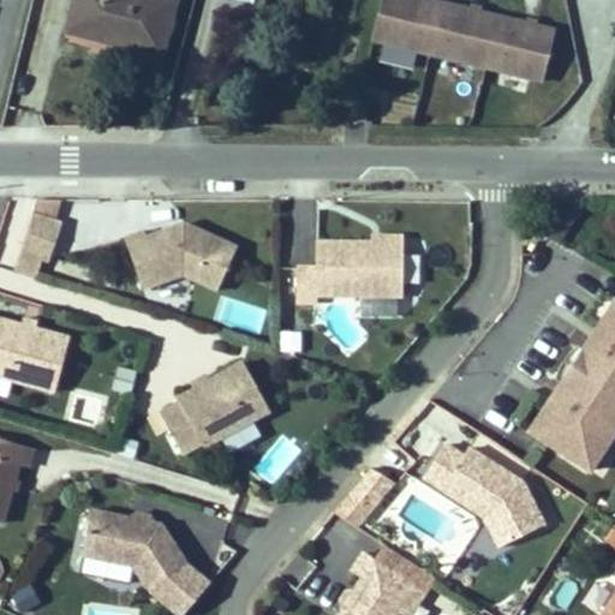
[(66,0),(57,39),(95,49),(94,58),(153,72),(167,18),(117,4),(118,0),(66,0)]
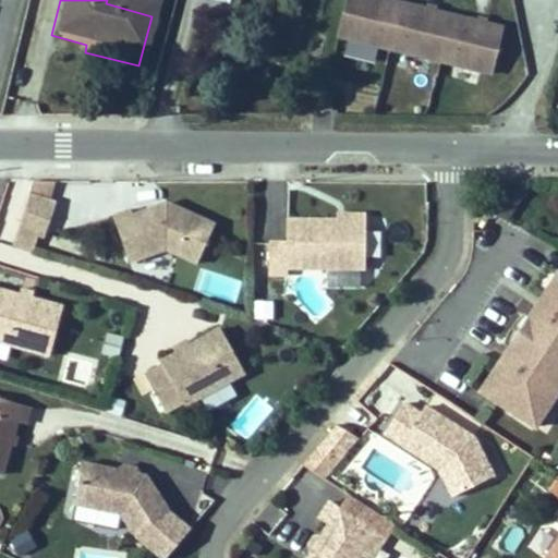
[(493,52),(341,10),(328,56),(478,98),(493,52)]
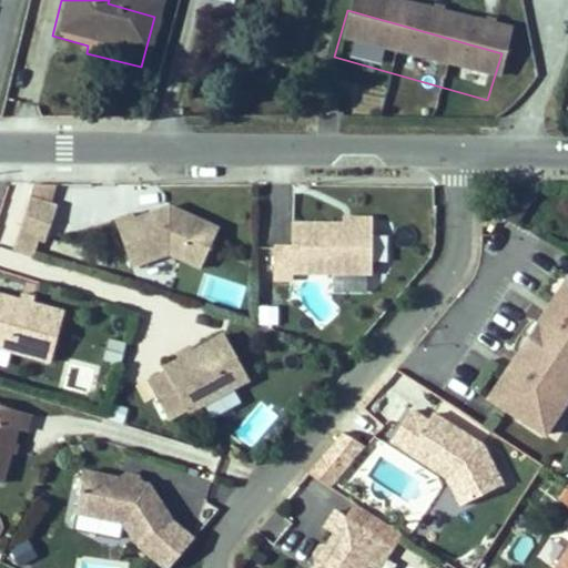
[(87,53),(88,46),(52,36),(50,44),(87,53)]
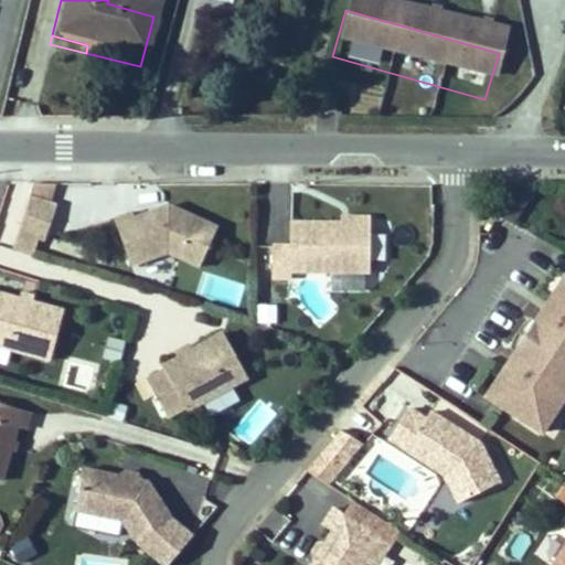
[(330,125),(310,124),(309,137),(329,137),(330,125)]
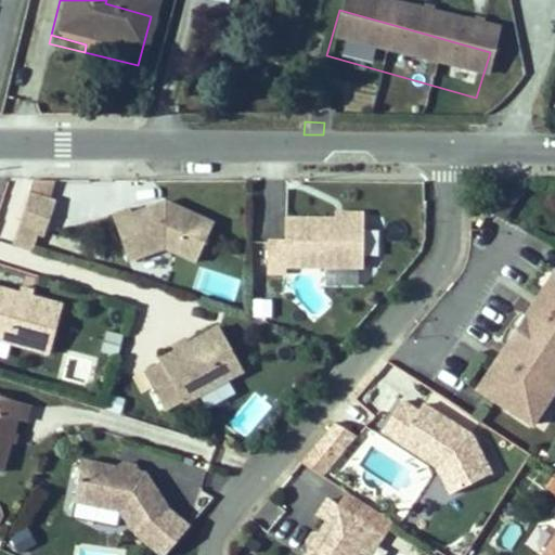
[(50,196),(54,183),(33,177),(28,190),(50,196)]
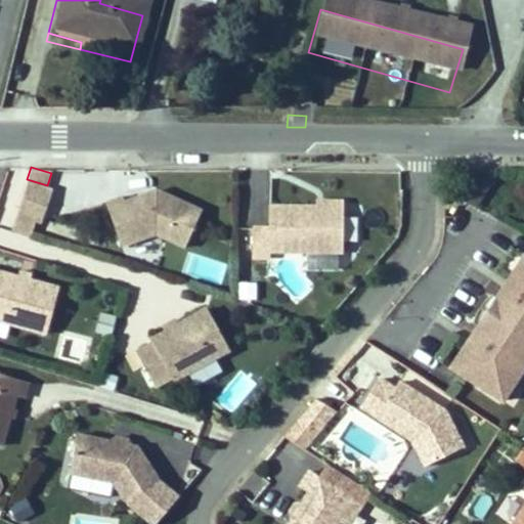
[(35,238),(50,188),(25,181),(10,231),(35,238)]
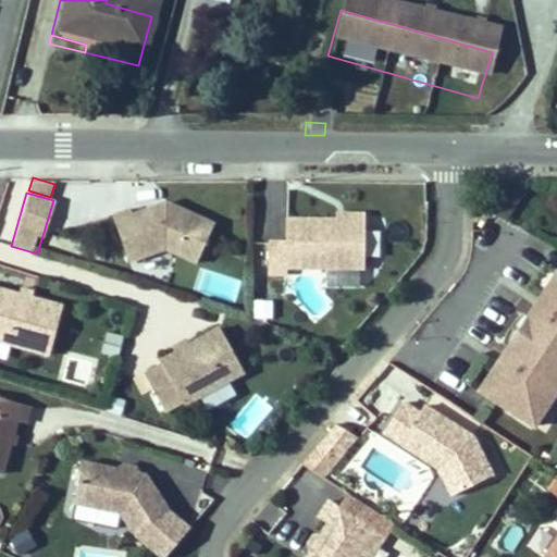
[(273,235),(273,267),(292,267),(292,260),(369,260),(369,213),(341,212),(291,212),(291,235),(273,235)]
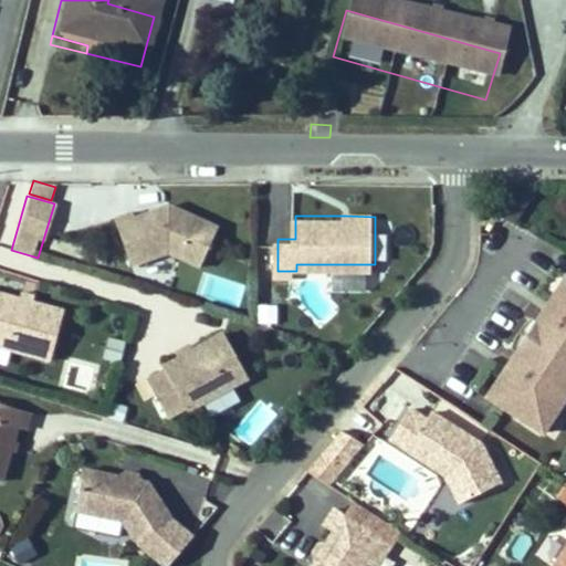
[(127,228),(109,232),(124,280),(142,274),(160,270),(197,286),(216,249),(167,224),(164,231),(147,233),(146,229),(129,233),(127,228)]
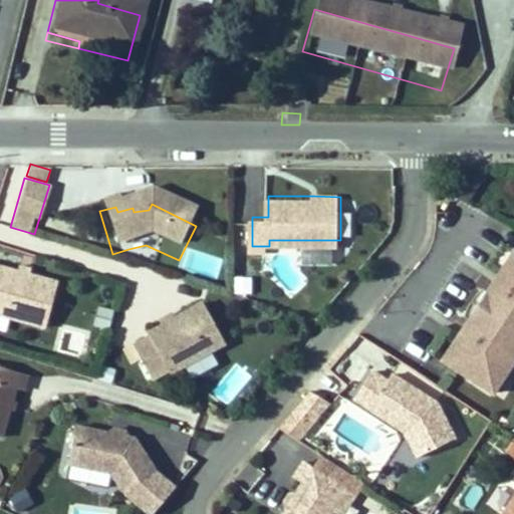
[(185,249),(181,267),(217,276),(222,258),(185,249)]
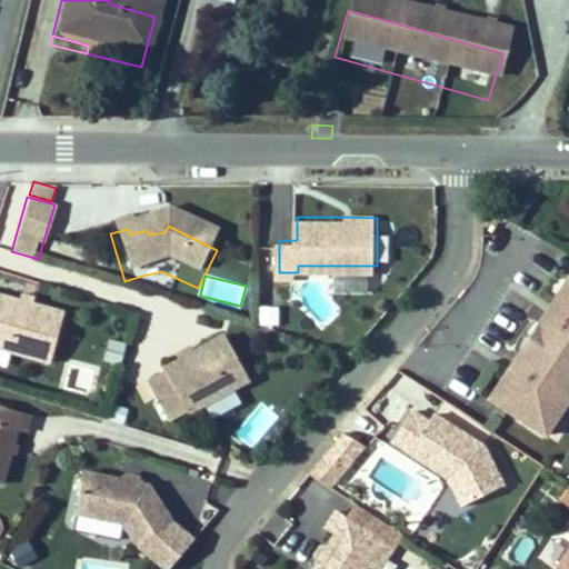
[(563,325),(568,316),(568,300),(557,320),(563,325)]
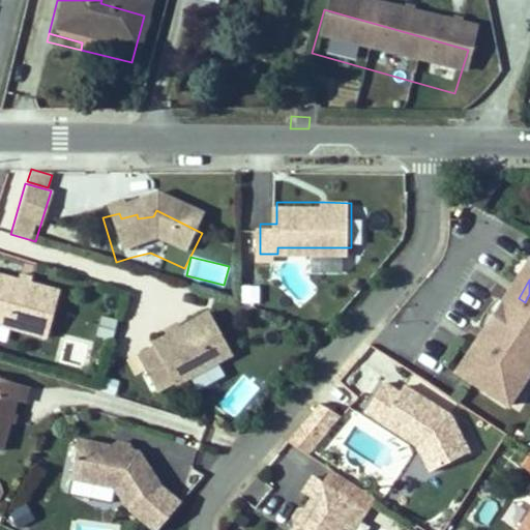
[(258,286),(239,287),(240,305),(259,304),(258,286)]
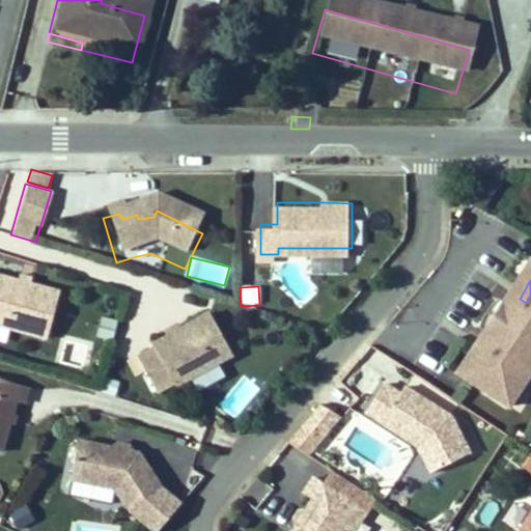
[(20,287),(19,294),(31,298),(32,291),(20,287)]
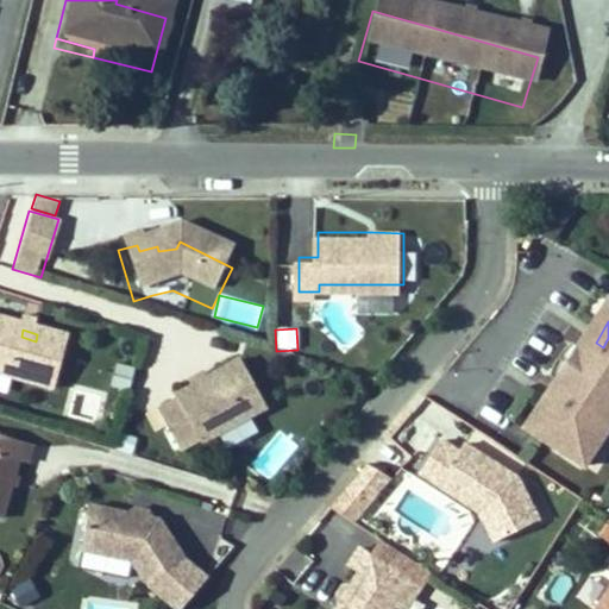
[(22,337),(0,331),(0,387),(55,401),(69,350),(36,341),(22,337)]
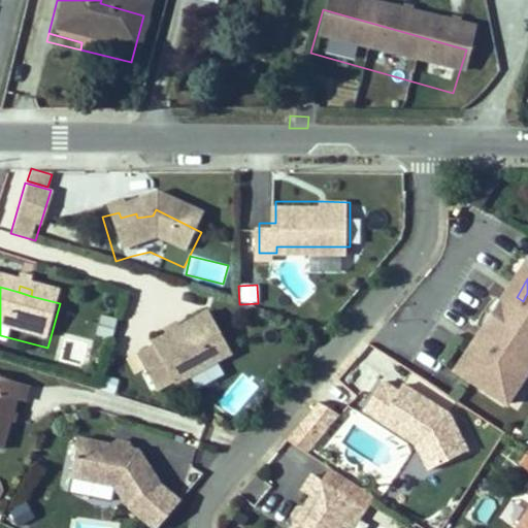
[(527,293),(523,301),(517,297),(505,315),(488,343),(477,361),(484,365),(468,390),(514,418),(527,395),(527,293)]
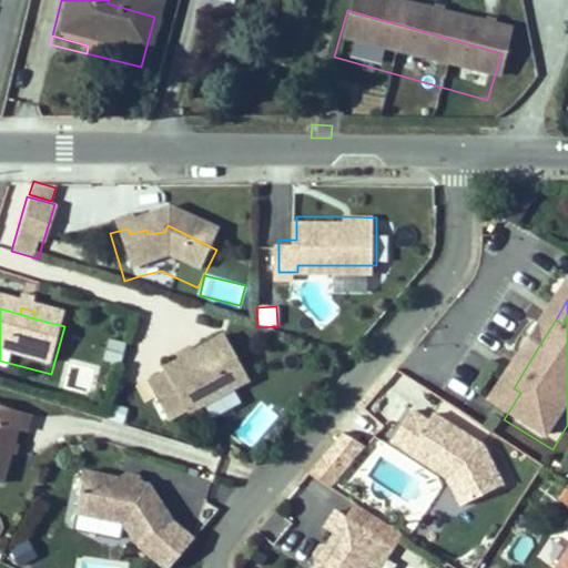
[(525,369),(544,338),(538,335),(529,343),(527,347),(528,350),(527,351),(526,350),(520,358),(518,366),(525,369)]
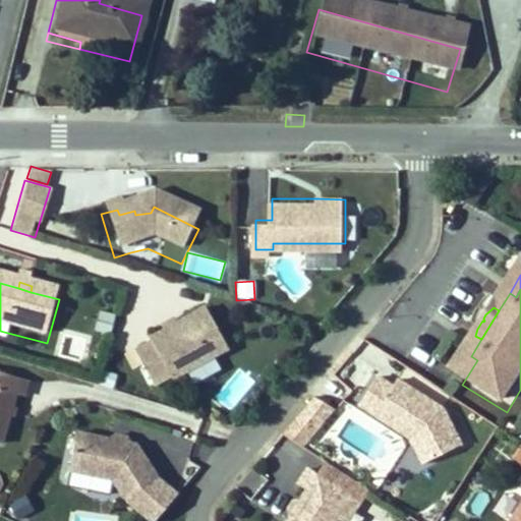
[(204,308),(130,348),(154,392),(228,351),(204,308)]
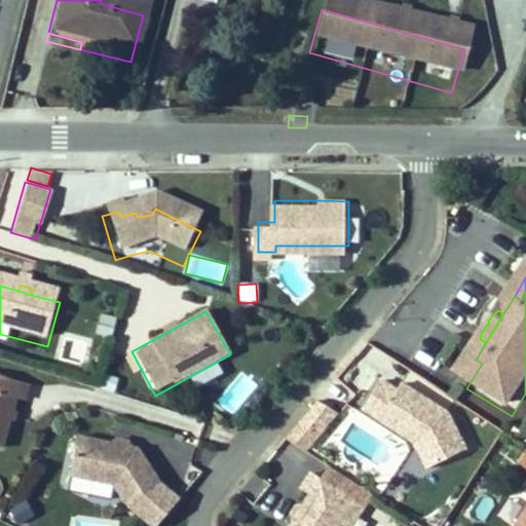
[(99,314),(95,335),(111,338),(114,316),(99,314)]
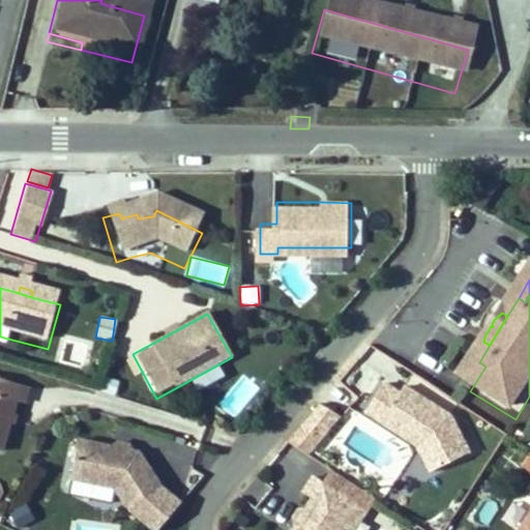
[(55,362),(85,370),(91,341),(61,333),(55,362)]
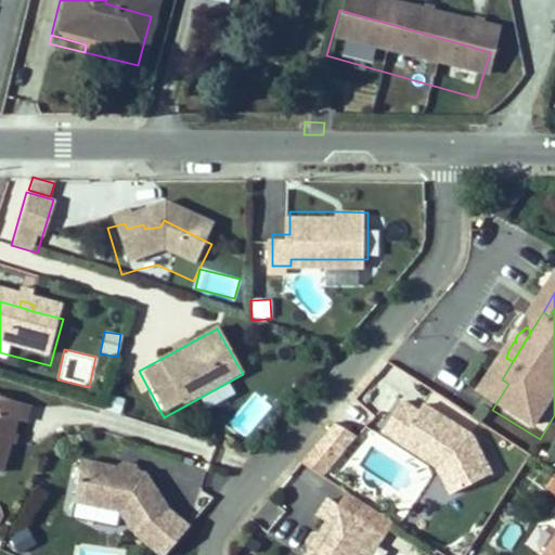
[(492,410),(508,384),(502,379),(501,378),(485,404),(492,410)]
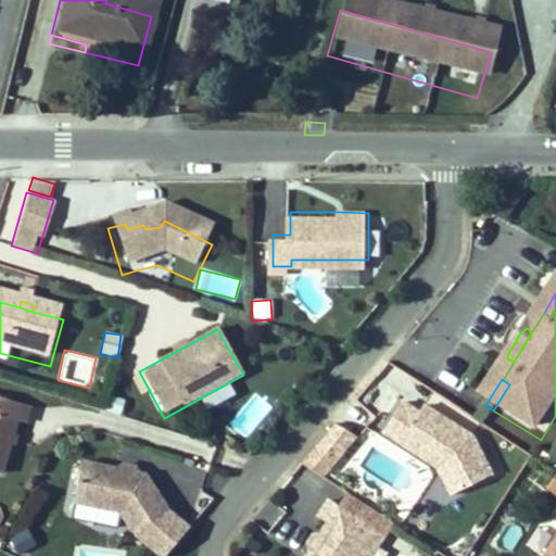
[(0,481),(14,432),(22,434),(27,418),(0,409),(0,481)]
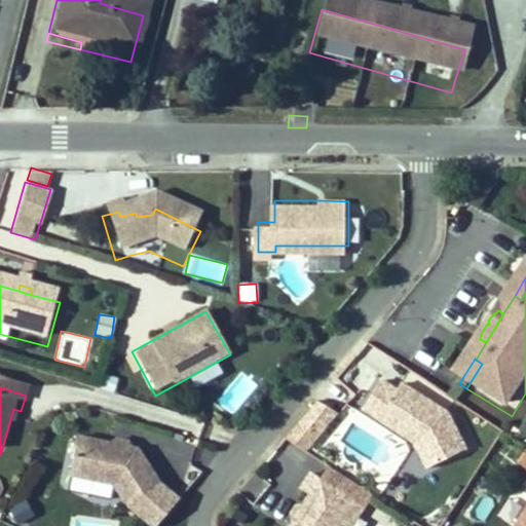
[(406,403),(390,393),(373,421),(424,454),(427,451),(434,454),(446,477),(476,461),(457,425),(411,396),(406,403)]
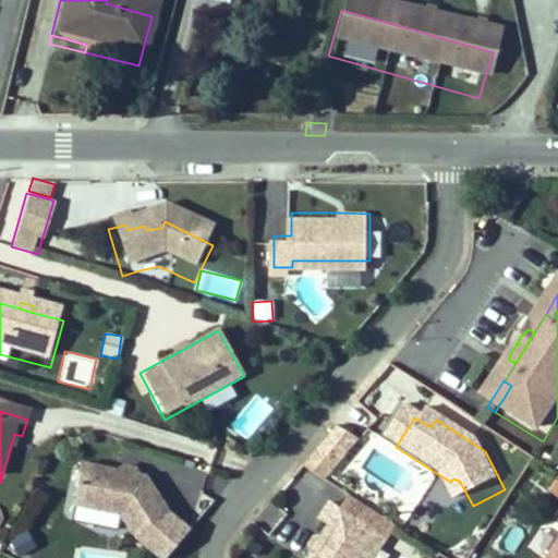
[(553,441),(557,432),(557,417),(546,438),(553,441)]
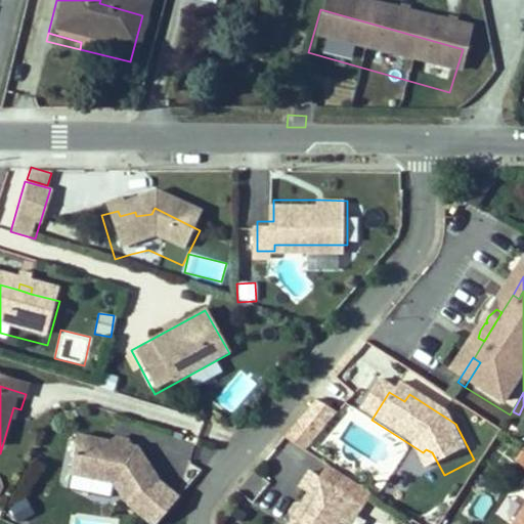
[(288,436),(307,449),(333,410),(313,397),(288,436)]
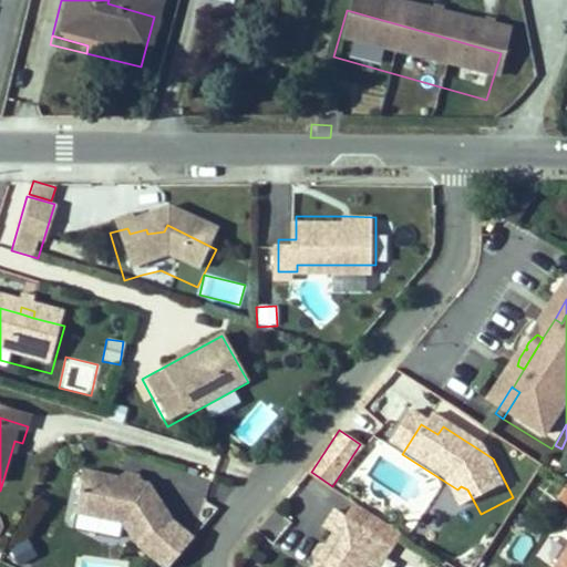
[(566,476),(563,473),(557,482),(566,487),(566,476)]
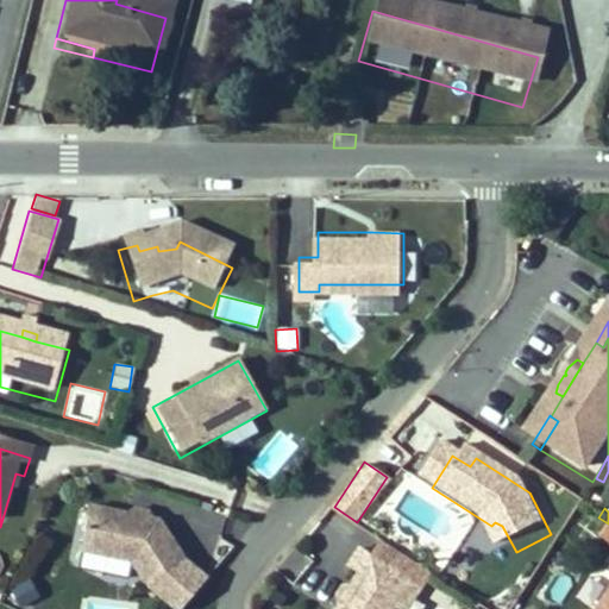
[(137,531),(93,522),(85,567),(136,577),(150,597),(187,571),(162,535),(149,533),(148,539),(136,537),(137,531)]
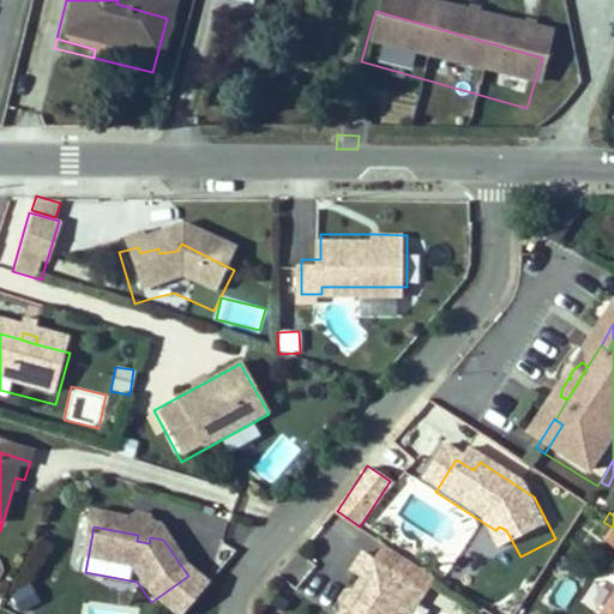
[(495,530),(512,561),(521,557),(506,530),(499,527),(495,530)]
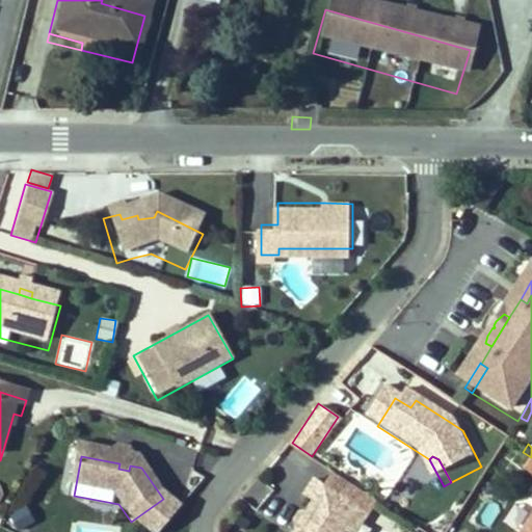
[(354,531),(363,521),(319,494),(309,509),(318,514),(309,529),(312,531),(311,531),(354,531)]
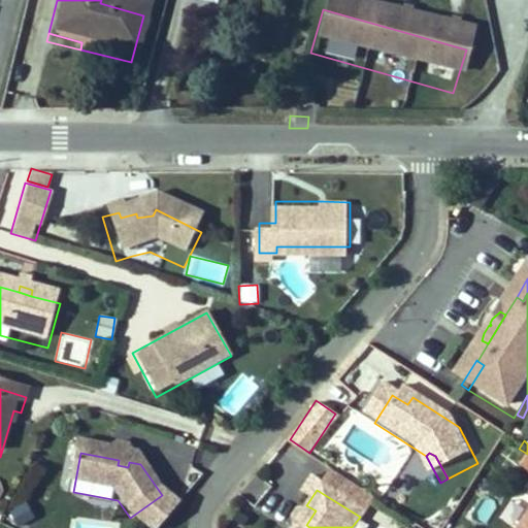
[(22,500),(6,512),(18,527),(20,527),(34,518),(22,500)]
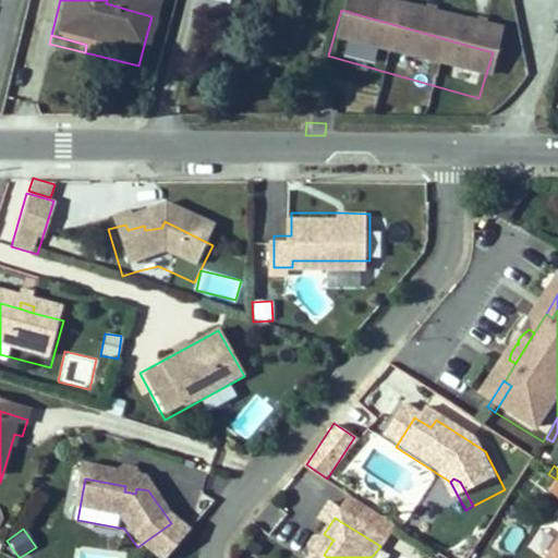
[(121,557),(122,557),(81,546),(76,557),(121,557)]
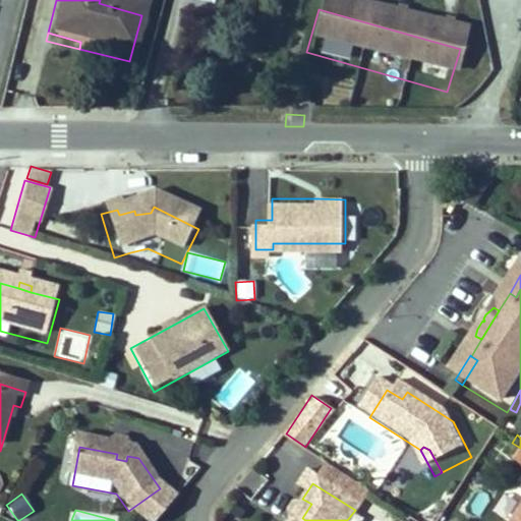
[(355,510),(347,520),(359,520),(363,516),(355,510)]
